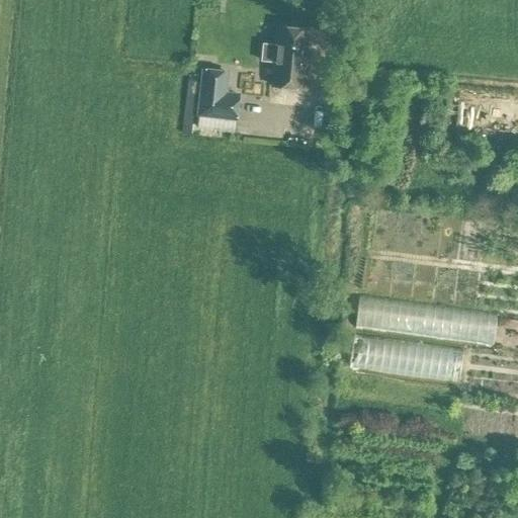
[(277,25),(275,45),(262,44),(260,62),(273,63),(271,86),(306,89),(312,28),(277,25)]
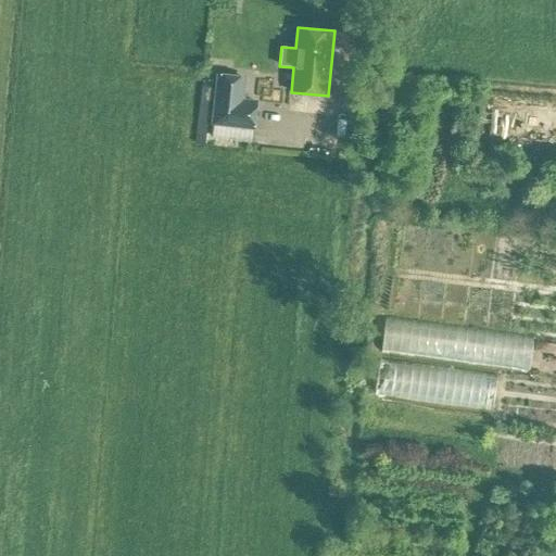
[(247,76),(216,73),(211,124),(213,125),(211,137),(252,141),(256,99),(244,97),(247,76)]
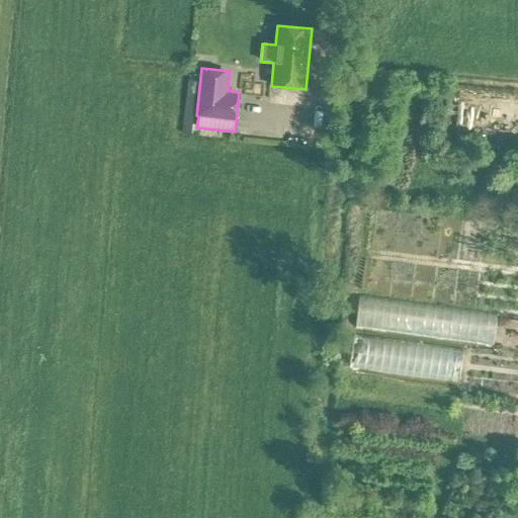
[(356,322),(389,329),(395,300),(362,293),(356,322)]
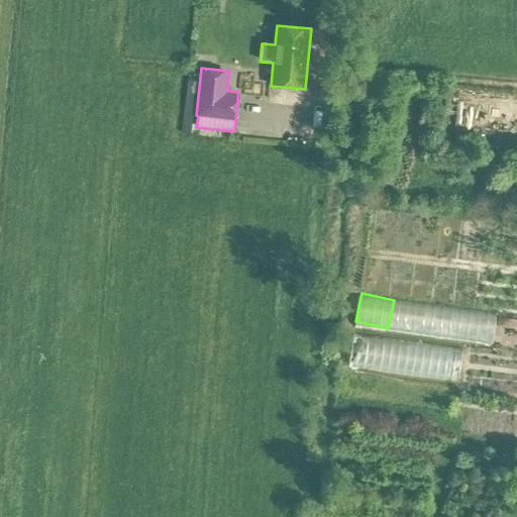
[(446,309),(445,337),(496,338),(496,310),(446,309)]
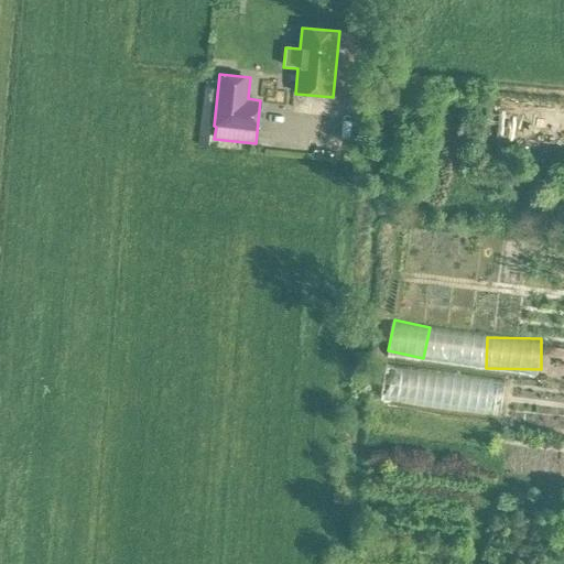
[(383,401),(502,412),(507,377),(387,365),(383,401)]
